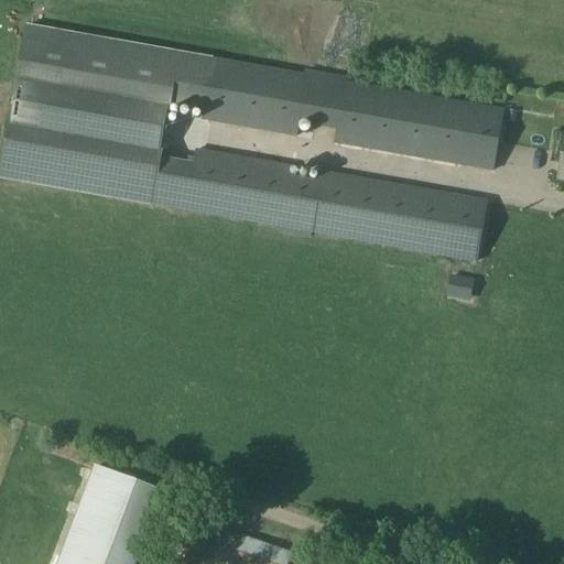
[(204,111),(213,60),(26,26),(0,174),(0,179),(152,205),(171,105),(204,111)]
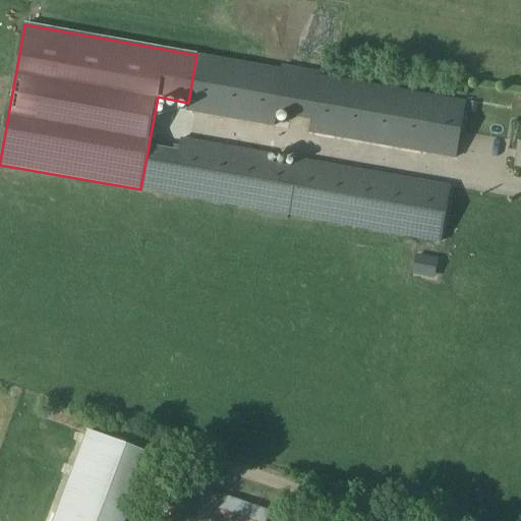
[(310,120),(308,133),(455,159),(466,102),(321,76),(322,72),(282,65),(281,69),(196,53),(196,55),(188,103),(186,112),(275,126),(277,112),(292,113),(291,116),(310,120)]
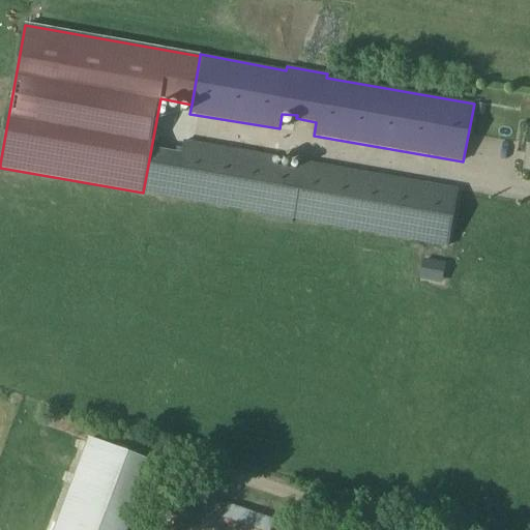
[(529,135),(525,168),(529,168),(529,89),(521,89),(518,108),(529,110),(529,135)]
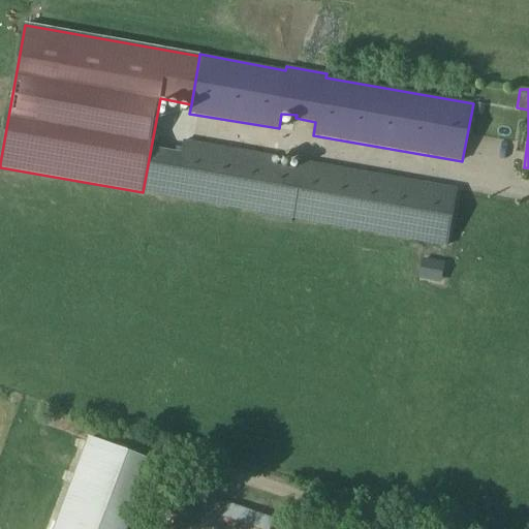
[(292,219),(447,247),(458,189),(300,161),(298,169),(273,165),(274,156),(184,141),(174,199),(260,215),(259,218),(291,224),(292,219)]
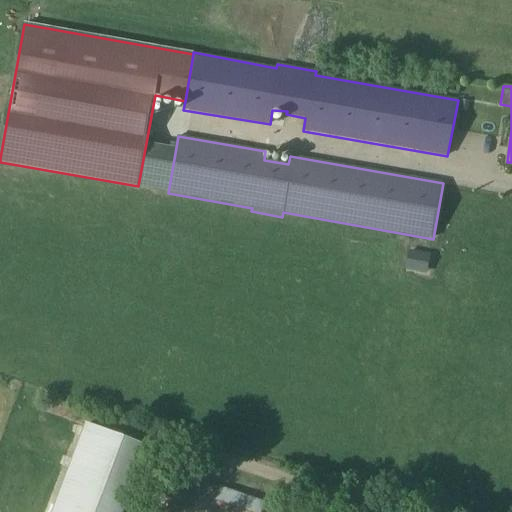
[(85,423),(51,511),(123,511),(148,446),(85,423)]
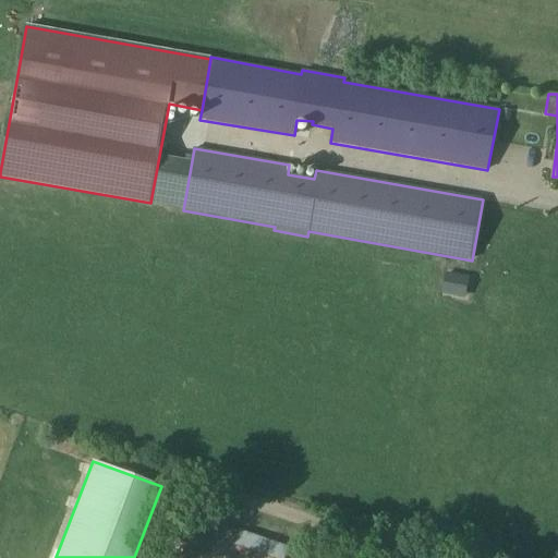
[(286,557),(288,552),(289,548),(277,544),(240,531),(234,546),(268,557),(286,557)]
